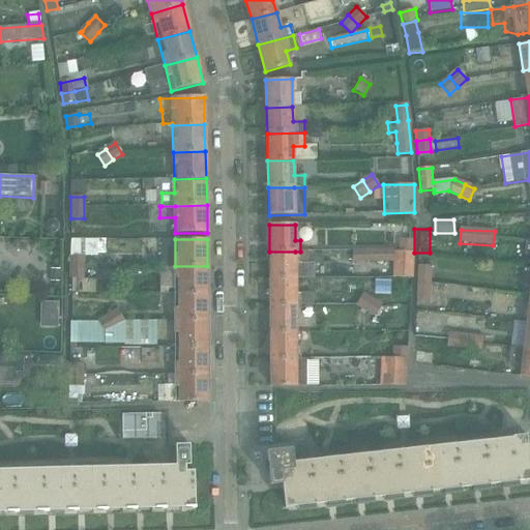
[(399,239),(399,249),(411,251),(412,240),(399,239)]
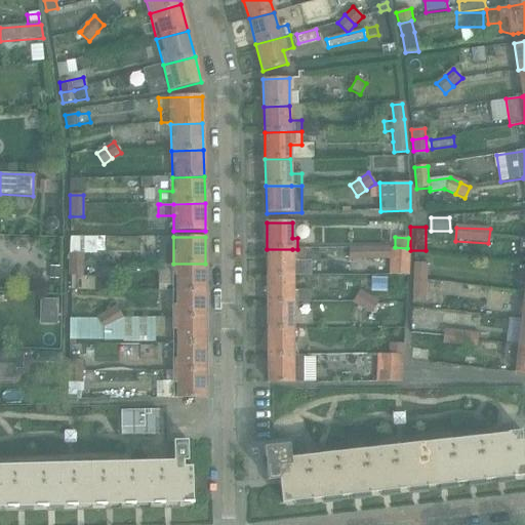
[(390,247),(350,248),(350,260),(391,259),(390,247)]
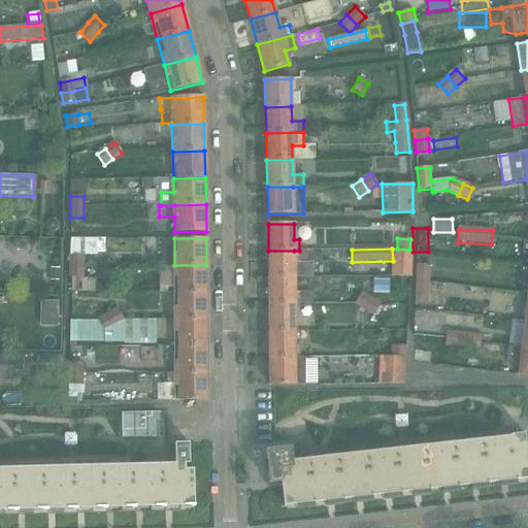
[(409,260),(409,250),(397,249),(396,260),(409,260)]
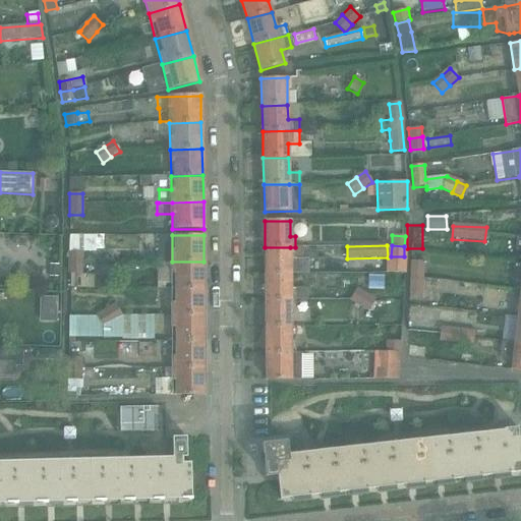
[(265,247),(266,273),(290,273),(307,273),(307,258),(304,258),(304,247),(295,247),(290,247),(265,247)]
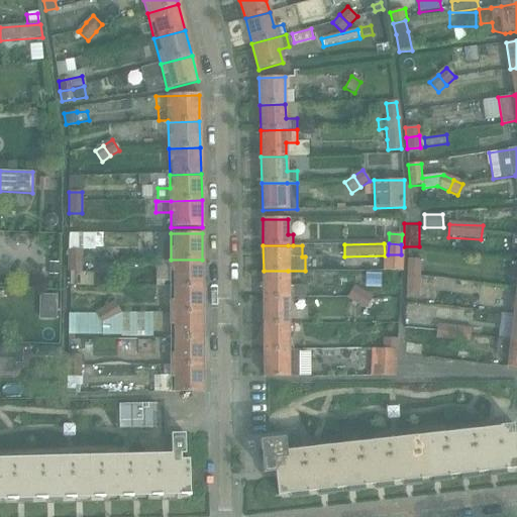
[(81,261),(81,251),(69,251),(69,273),(81,273),(81,261)]
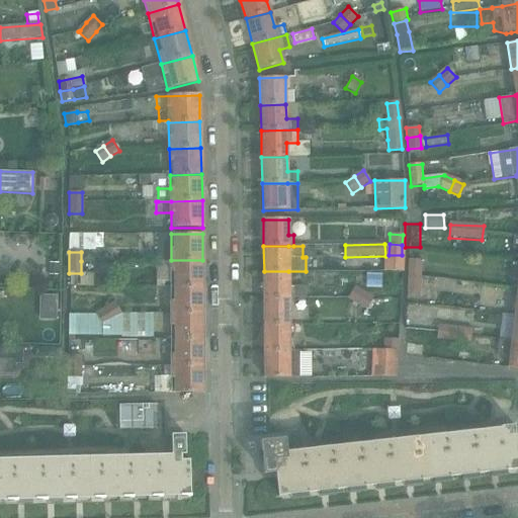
[(87,252),(81,252),(81,261),(92,262),(92,257),(87,252)]
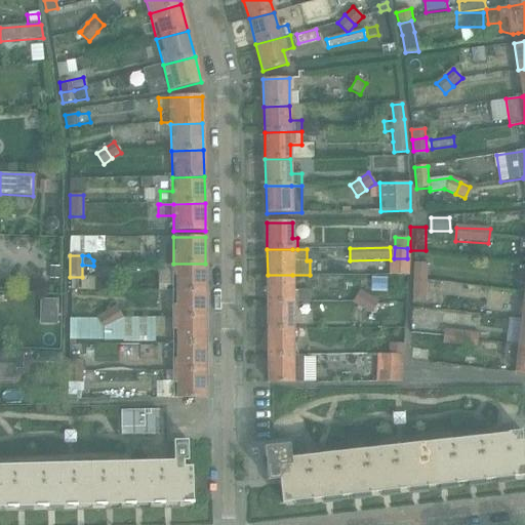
[(425,297),(427,264),(413,263),(411,296),(425,297)]
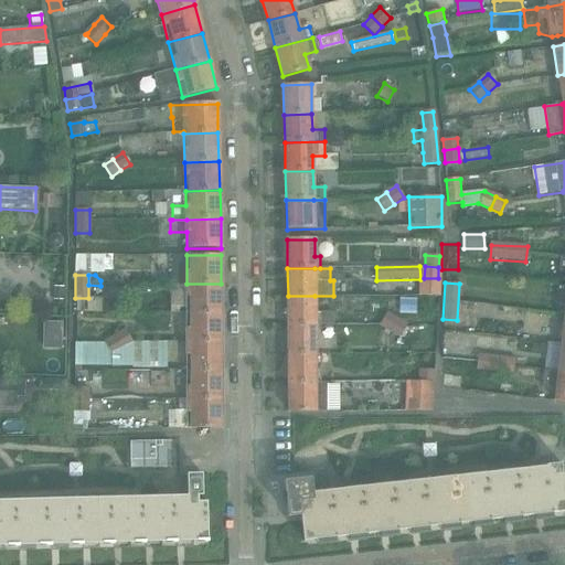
[(187,312),(222,312),(221,284),(187,284),(187,312)]
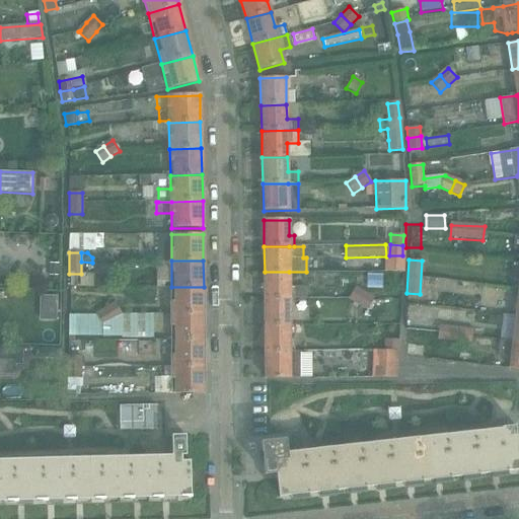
[(382,280),(398,281),(399,264),(383,263),(382,280)]
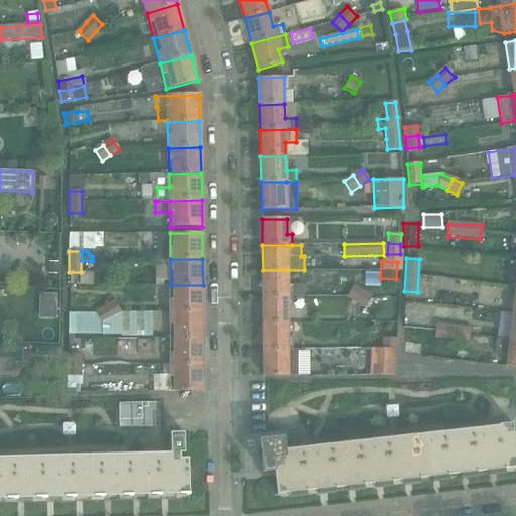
[(263,297),(287,298),(305,298),(305,285),(287,285),(287,270),(263,270),(263,297)]
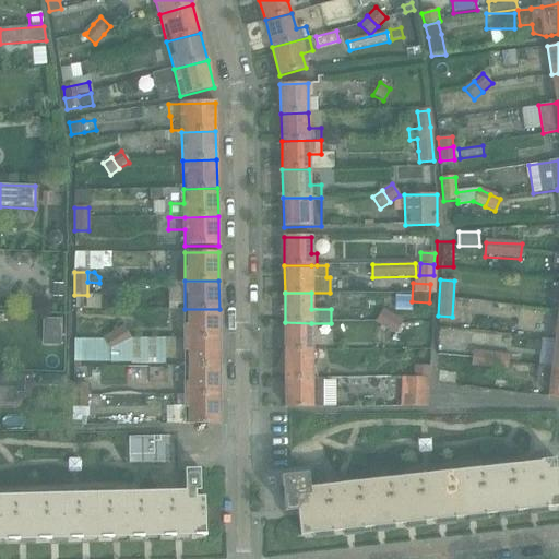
[(185,309),(185,337),(219,337),(219,309),(185,309)]
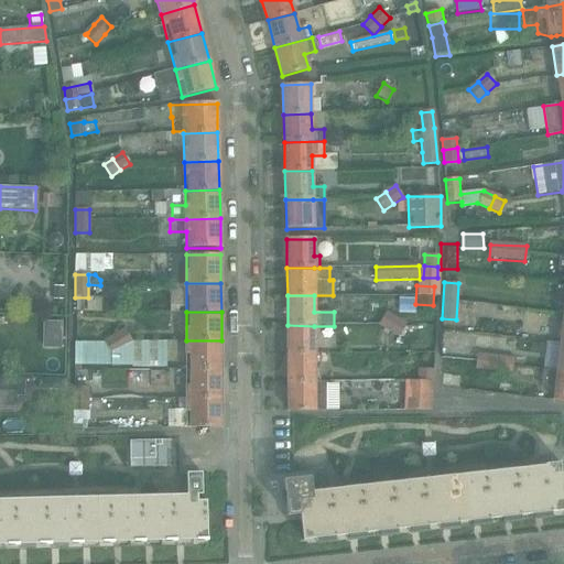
[(398,336),(404,324),(383,313),(377,325),(398,336)]
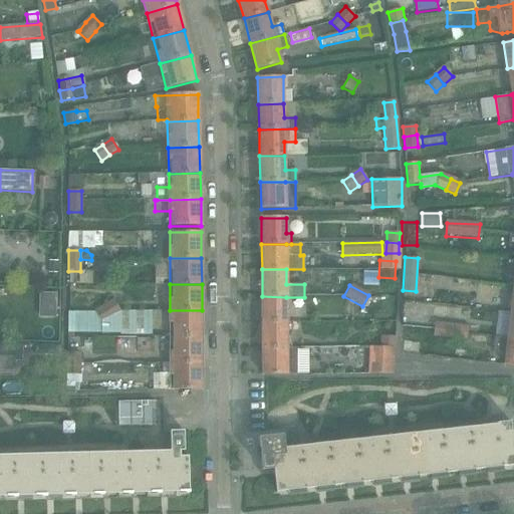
[(262,322),(286,322),(286,297),(262,296),(262,322)]
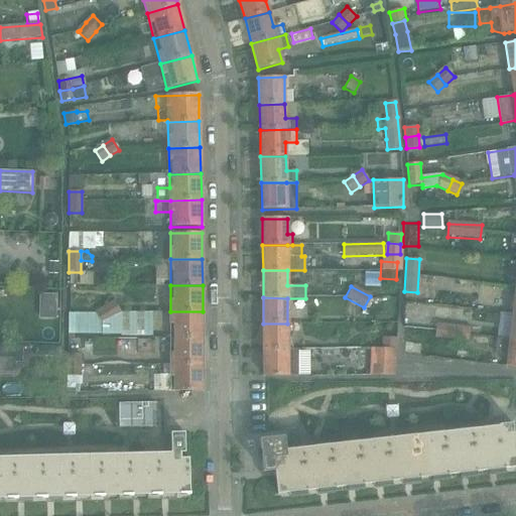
[(152,313),(121,312),(114,301),(96,312),(97,313),(90,313),(72,313),(69,313),(69,335),(153,337),(152,313)]
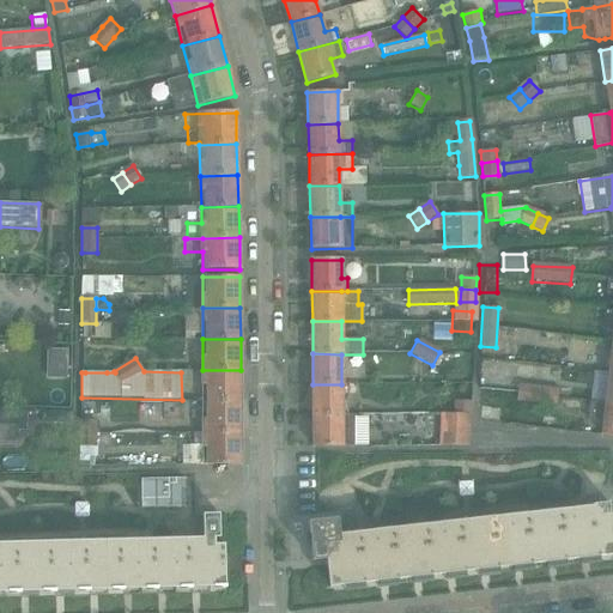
[(202,370),(204,402),(241,402),(241,370),(202,370)]
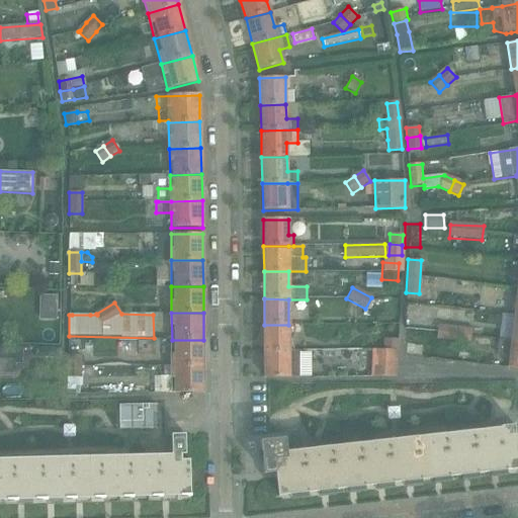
[(288,325),(264,325),(264,351),(288,351),(288,325)]
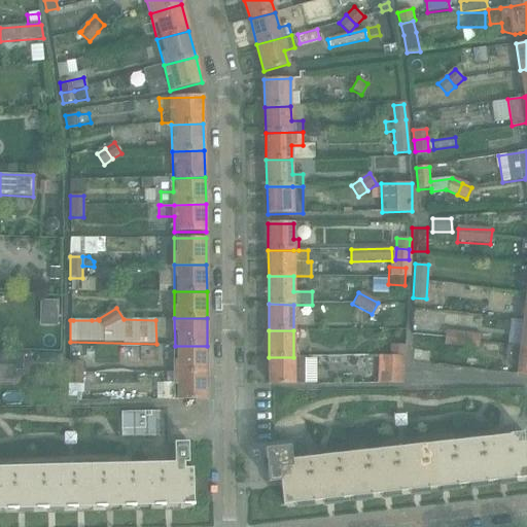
[(445,331),(444,339),(444,343),(460,345),(461,332),(445,331)]
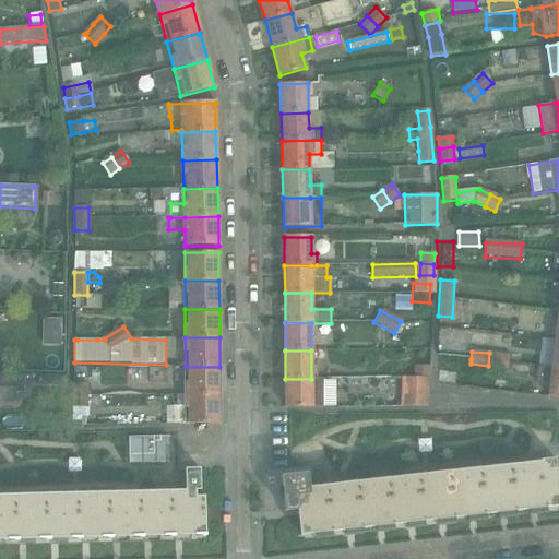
[(489,353),(488,366),(508,369),(509,356),(489,353)]
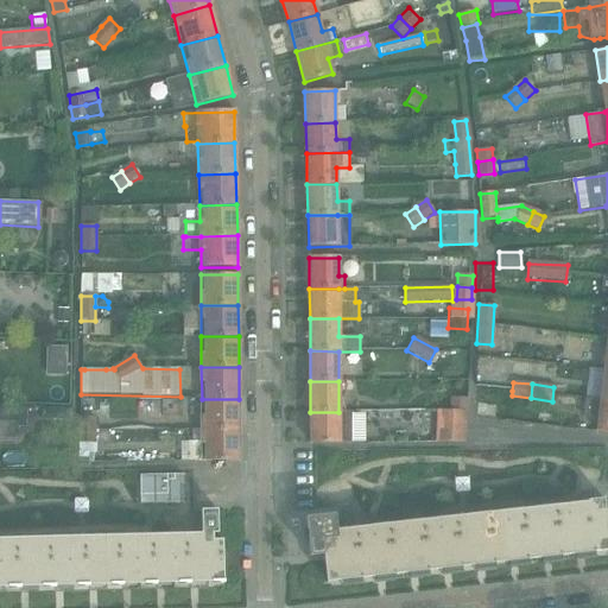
[(449,411),(464,411),(466,398),(450,398),(449,411)]
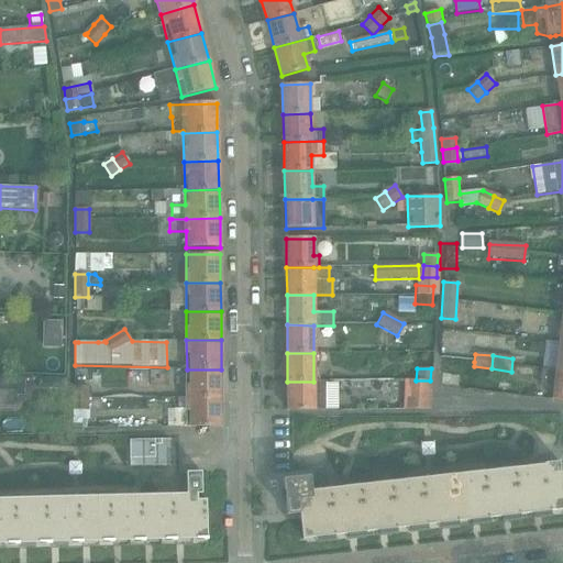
[(553,388),(551,400),(562,401),(562,370),(555,370),(542,368),(540,386),(553,388)]
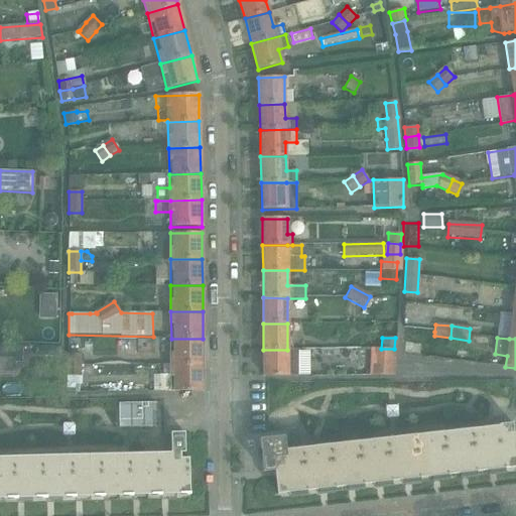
[(171,339),(171,365),(203,365),(203,339),(171,339)]
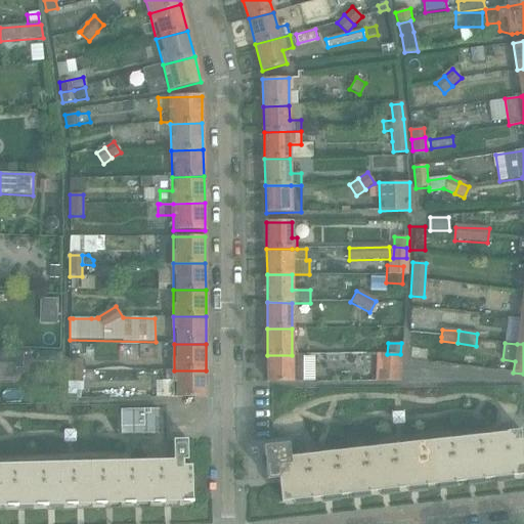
[(0,376),(12,377),(13,368),(13,353),(13,350),(0,349),(0,376)]
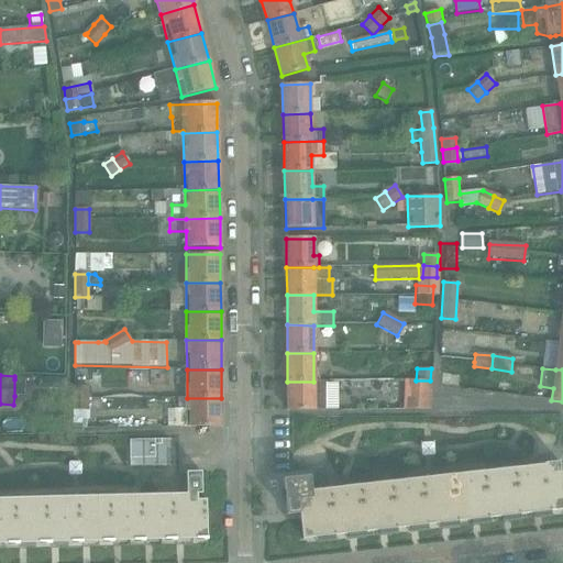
[(429,409),(430,387),(430,381),(416,381),(404,379),(403,408),(429,409)]
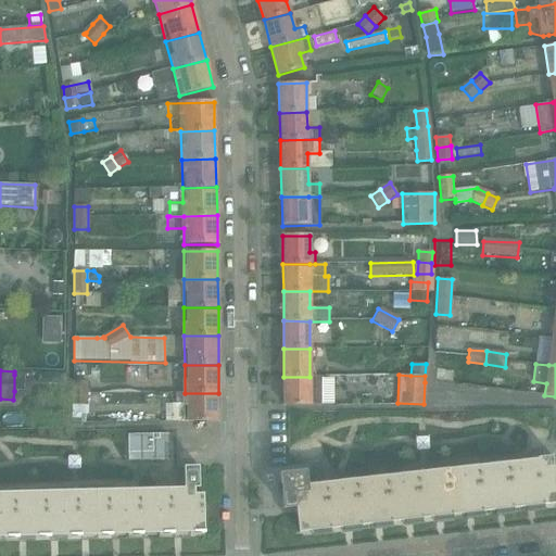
[(320,377),(310,377),(283,377),(283,406),(311,406),(320,406),(320,377)]
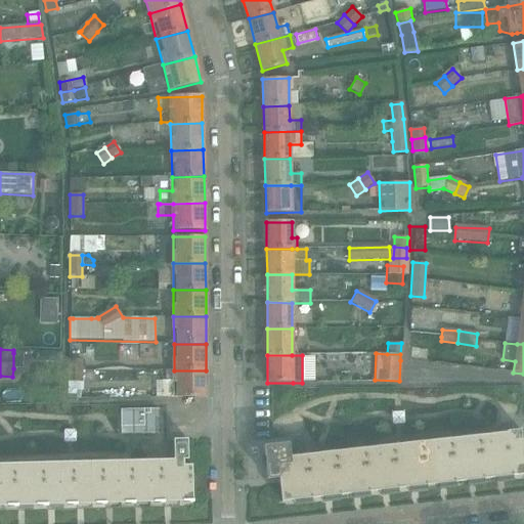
[(69,360),(68,382),(68,399),(81,399),(81,360),(69,360)]
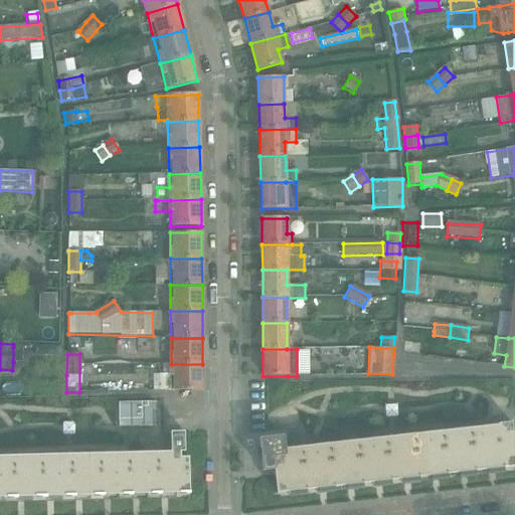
[(171,364),(171,390),(202,390),(202,364),(171,364)]
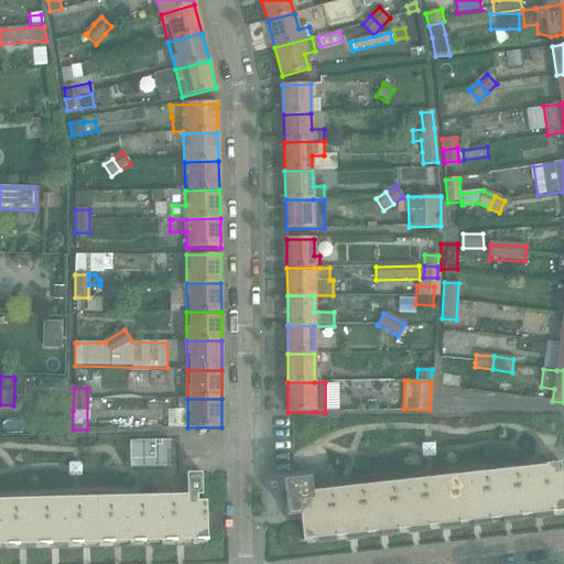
[(169,441),(129,442),(130,467),(169,467),(169,441)]
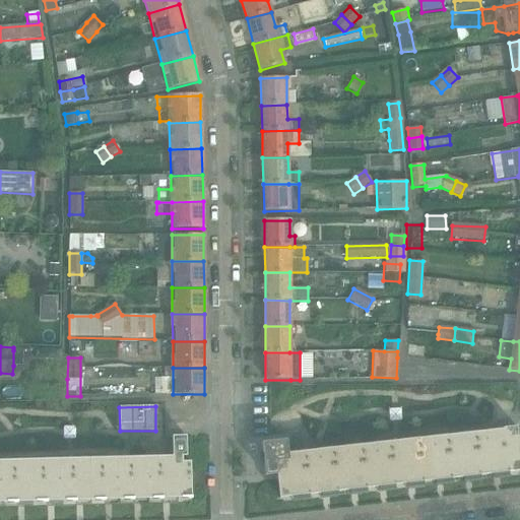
[(436,480),(435,476),(449,474),(450,478),(464,477),(463,473),(478,471),(478,475),(493,474),(493,470),(507,468),(507,472),(519,470),(519,461),(516,427),(502,429),(503,436),(287,460),(285,441),(261,444),(265,476),(276,474),(279,499),(294,497),(293,493),(307,491),(308,495),(322,494),(321,490),(335,488),(336,492),(350,491),(349,486),(364,484),(365,489),(379,486),(378,482),(392,481),(393,485),(407,483),(406,479),(420,478),(421,482),(436,480)]
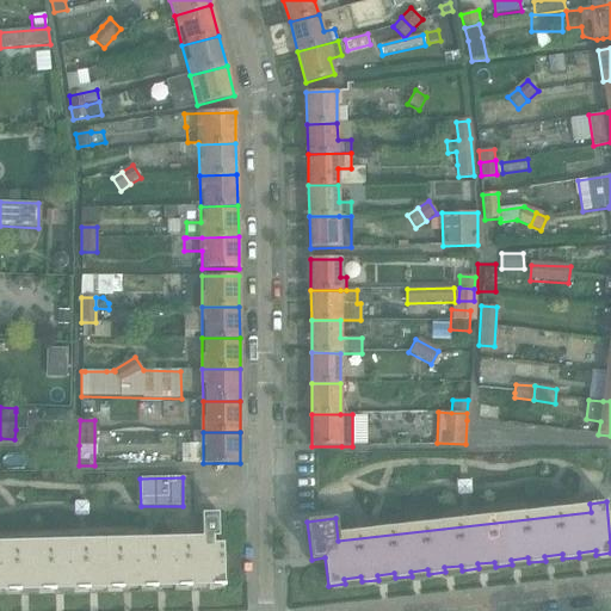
[(224,586),(223,543),(214,543),(214,537),(217,537),(217,514),(202,514),(203,544),(0,549),(0,591),(12,591),(12,586),(30,586),(30,591),(48,590),(48,585),(66,585),(66,590),(84,590),(82,585),(100,584),(100,588),(118,588),(118,584),(136,584),(136,588),(154,587),(154,582),(171,582),(172,587),(189,586),(189,581),(207,581),(207,586),(224,586)]
